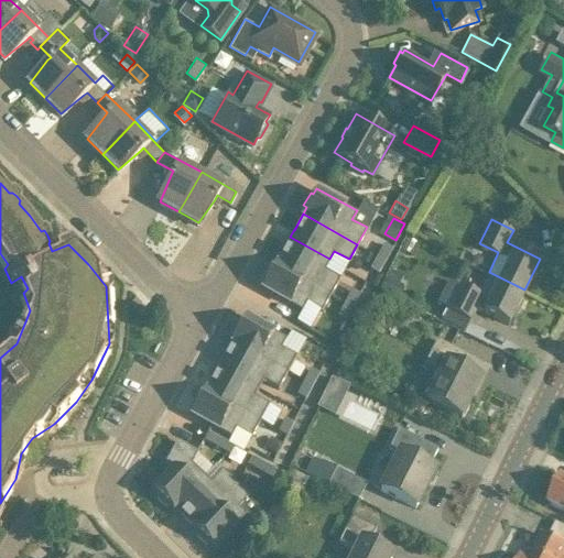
[(278,261),(331,291),(339,275),(325,267),(329,259),(290,237),(285,244),(286,244),(278,261)]
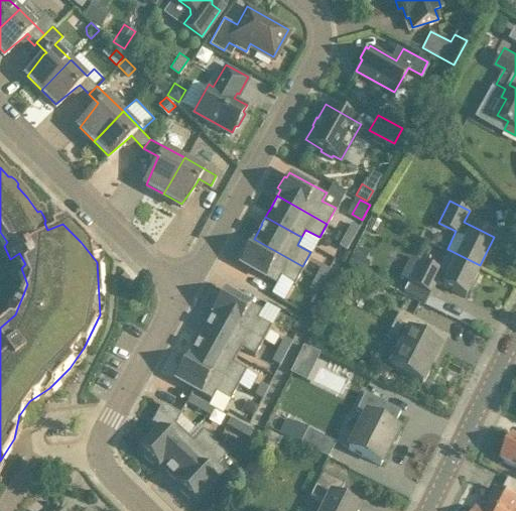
[(352,221),(345,233),(353,237),(360,225),(352,221)]
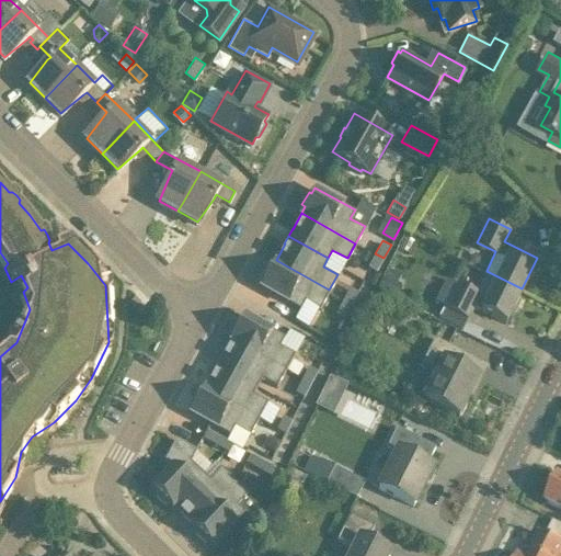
[(368,261),(373,253),(362,248),(357,256),(368,261)]
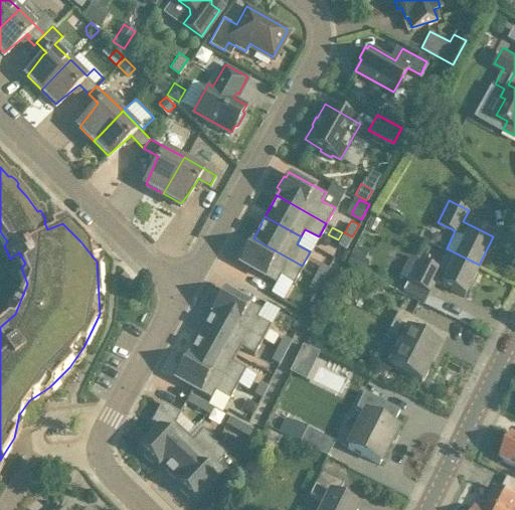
[(352,236),(344,232),(338,243),(346,248),(352,236)]
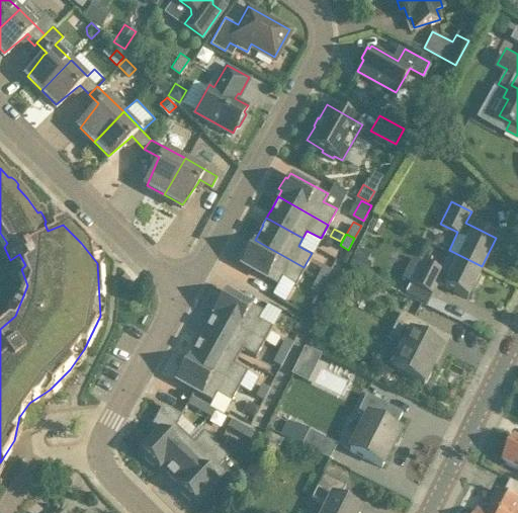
[(304,267),(255,240),(254,240),(250,246),(248,244),(241,255),(244,257),(241,263),(277,283),(281,275),(295,282),(304,267)]
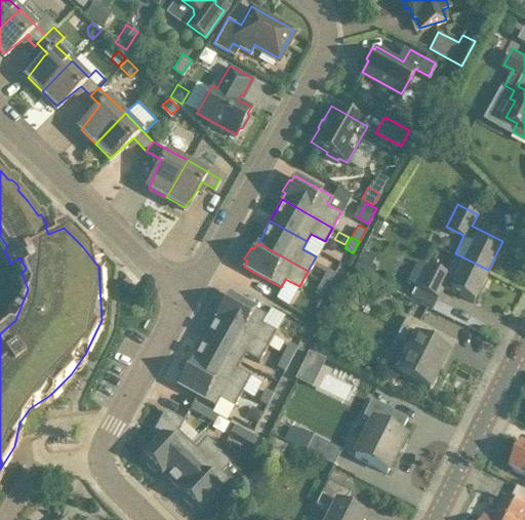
[(473,300),(488,270),(455,253),(446,272),(429,264),(417,285),(438,295),(443,284),(450,288),(473,300)]
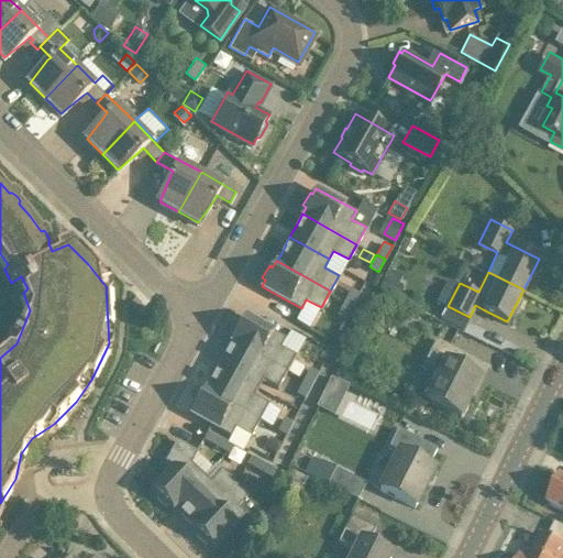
[(404,283),(397,280),(386,274),(379,287),(397,296),(404,283)]
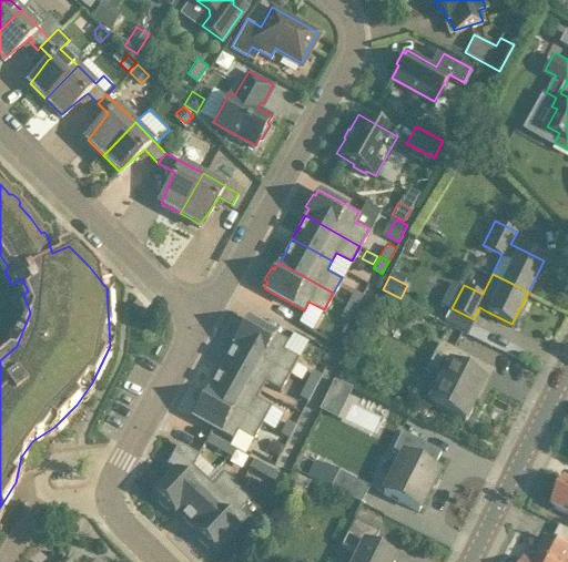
[(347,302),(356,307),(363,294),(354,289),(347,302)]
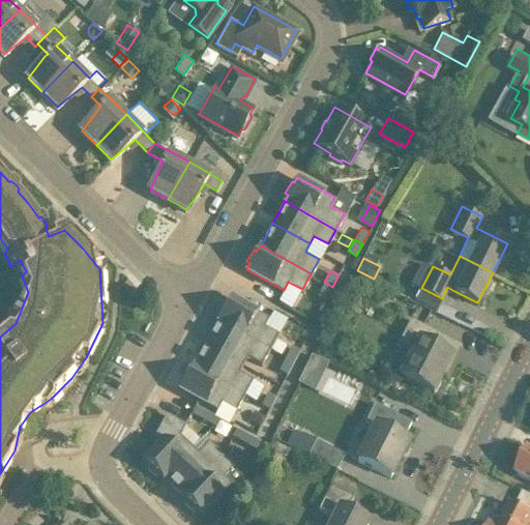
[(332,287),(324,282),(318,294),(326,299),(332,287)]
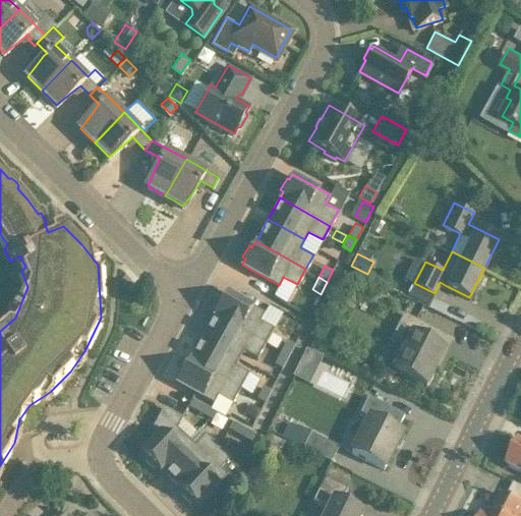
[(378,292),(382,283),(368,278),(364,286),(378,292)]
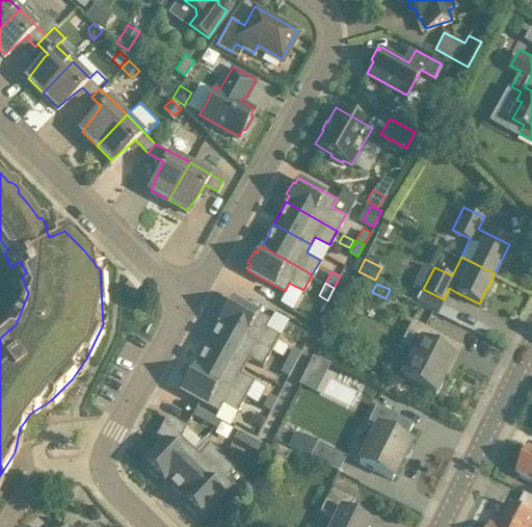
[(219,321),(270,349),(280,334),(265,325),(270,318),(232,296),(229,302),(227,301),(219,313),(222,315),(218,321),(219,321)]
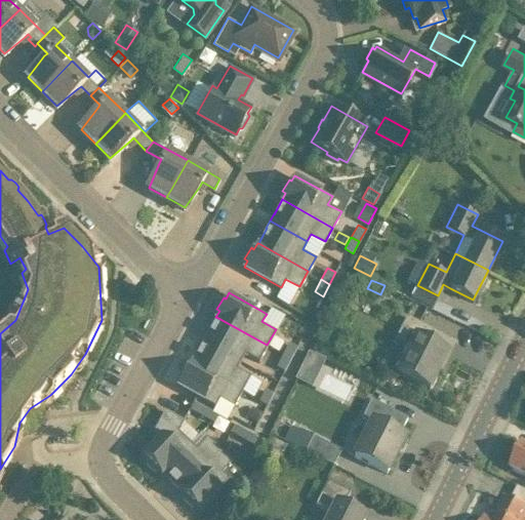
[(406,314),(394,338),(409,346),(396,370),(430,387),(454,338),(406,314)]
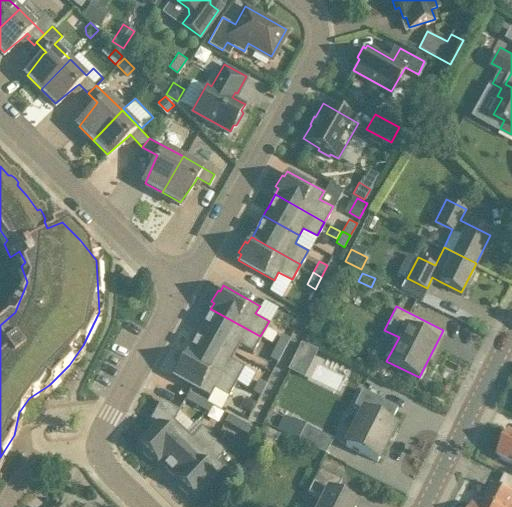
[(202,323),(199,330),(235,350),(239,343),(252,350),(260,336),(211,309),(203,324),(202,323)]
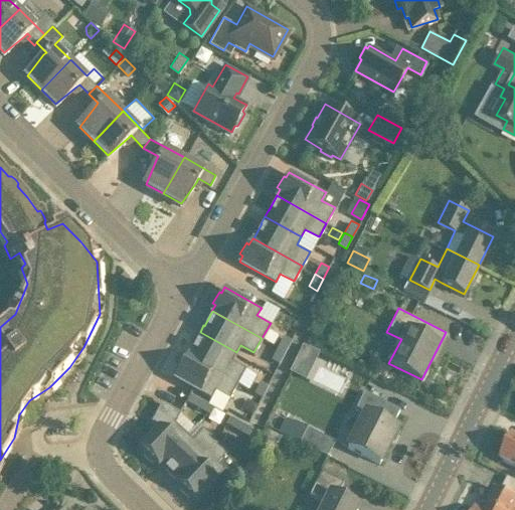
[(196,339),(188,354),(237,381),(245,367),(232,359),(236,352),(200,332),(196,339)]
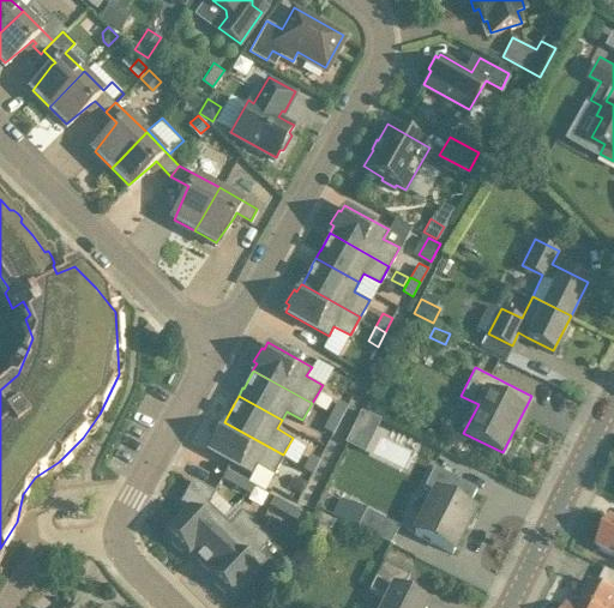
[(330,413),(341,419),(348,403),(337,398),(330,413)]
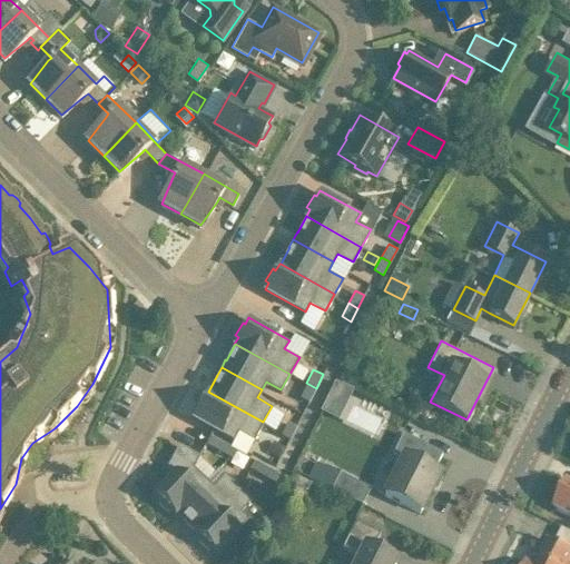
[(336,378),(321,407),(337,415),(352,386),(336,378)]
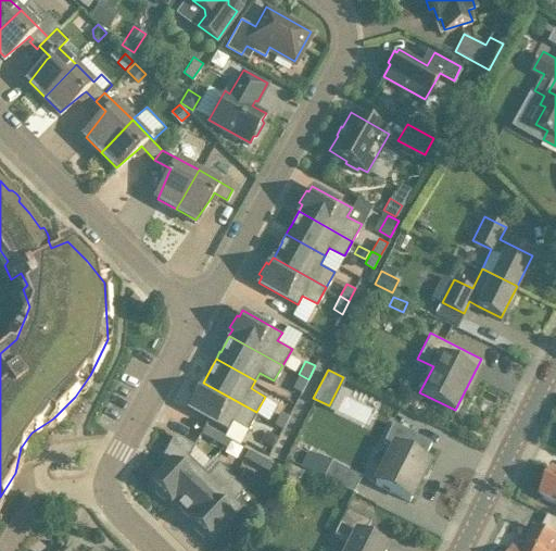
[(308,379),(299,374),(292,387),(302,391),(308,379)]
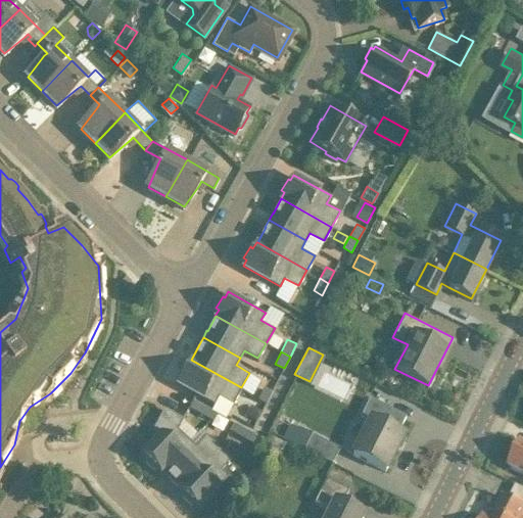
[(241,387),(191,360),(191,359),(187,365),(185,364),(178,375),(181,377),(178,383),(215,404),(219,395),(233,403),(241,387)]
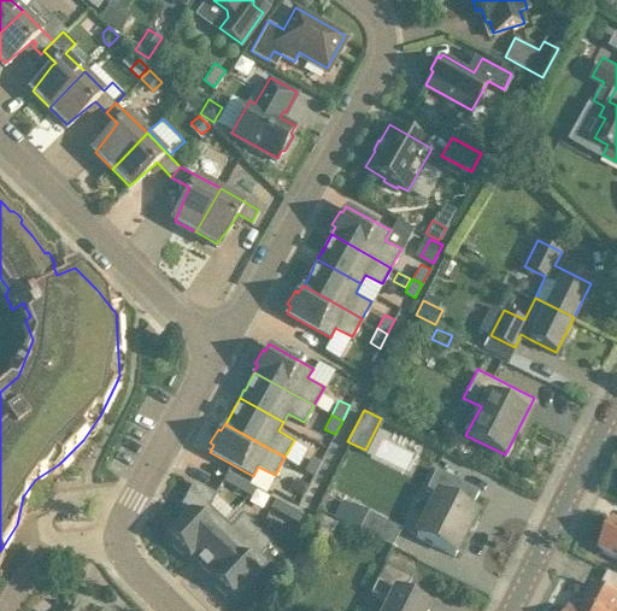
[(315,475),(322,460),(311,456),(304,470),(315,475)]
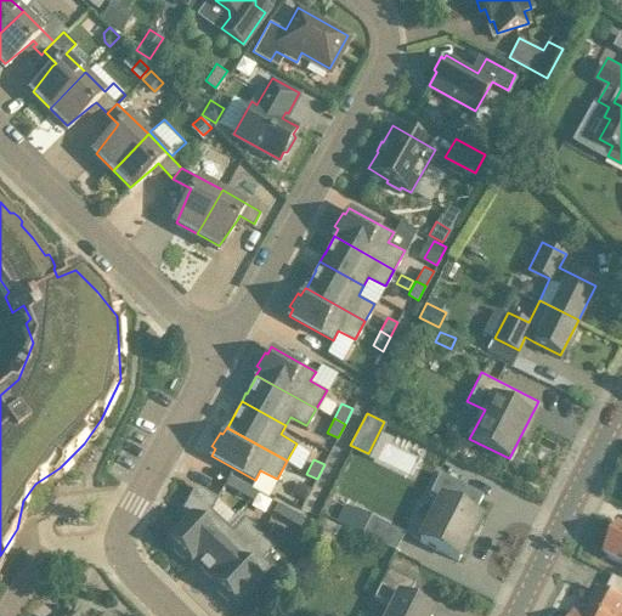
[(440,496),(419,537),(458,558),(480,515),(473,512),(482,493),(440,472),(429,491),(440,496)]
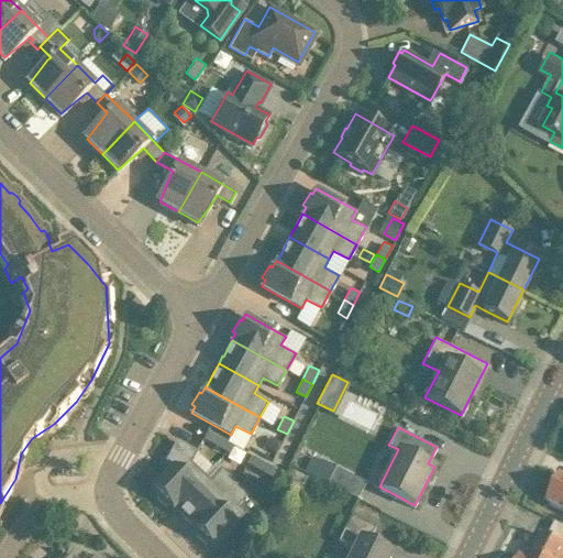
[(234,444),(228,440),(209,429),(203,437),(229,452),(234,444)]
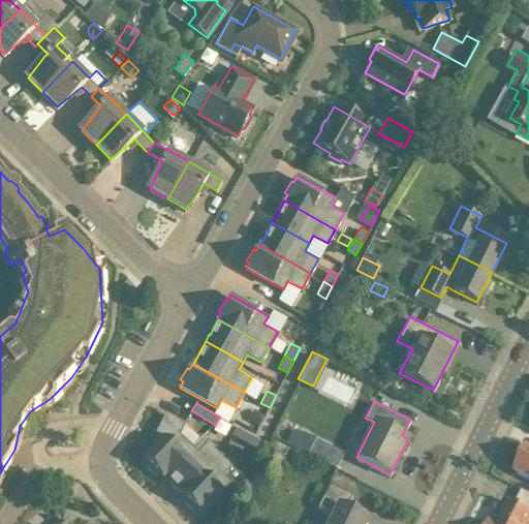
[(258,427),(265,414),(252,407),(246,420),(258,427)]
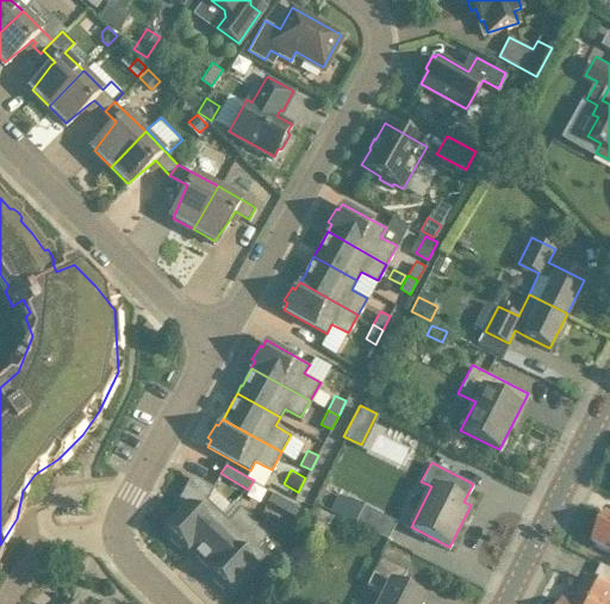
[(188,549),(188,548),(222,514),(207,499),(215,486),(192,474),(179,497),(186,504),(165,527),(170,533),(168,535),(180,546),(182,543),(188,549)]
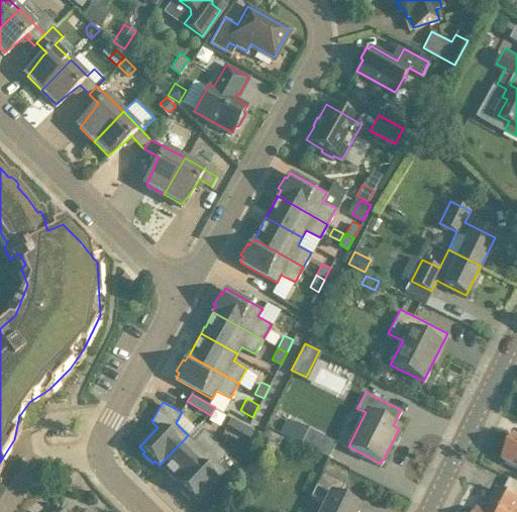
[(275,428),(281,431),(328,455),(335,441),(282,414),(275,428)]
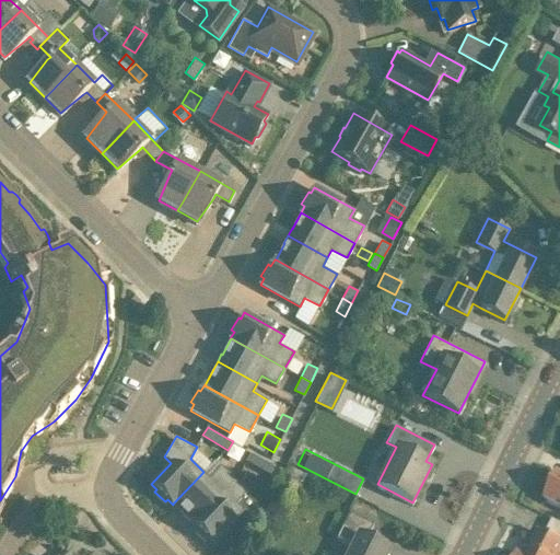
[(276,464),(251,451),(245,460),(270,474),(276,464)]
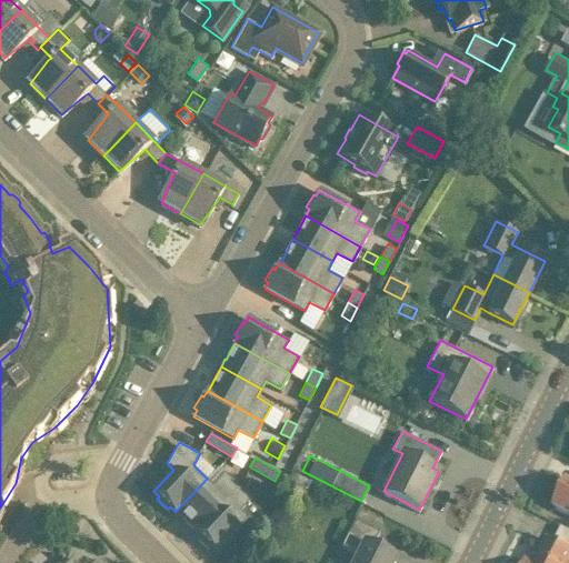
[(300,500),(310,479),(290,470),(280,490),(300,500)]
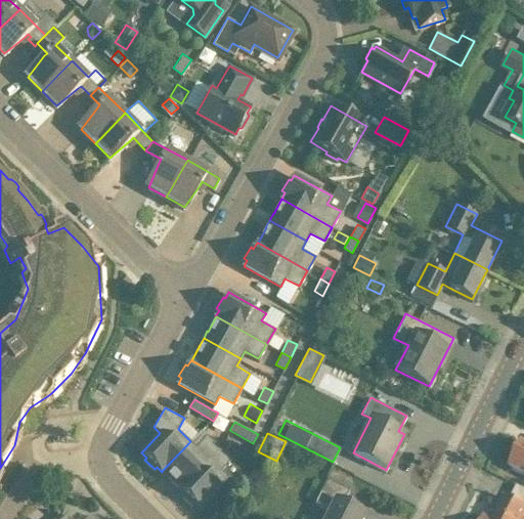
[(190,441),(162,471),(180,487),(219,446),(208,434),(197,446),(190,441)]
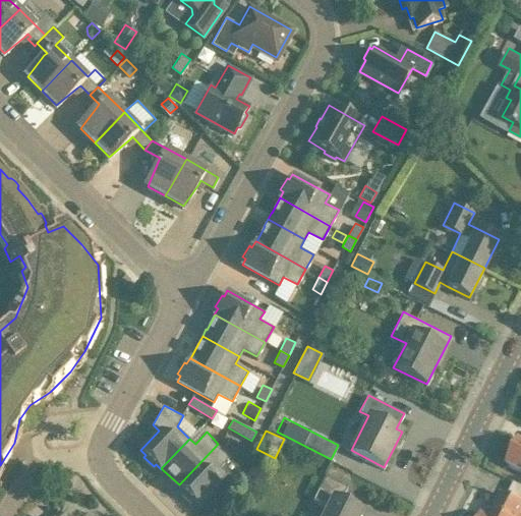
[(520,440),(518,439),(507,462),(520,469),(520,440)]
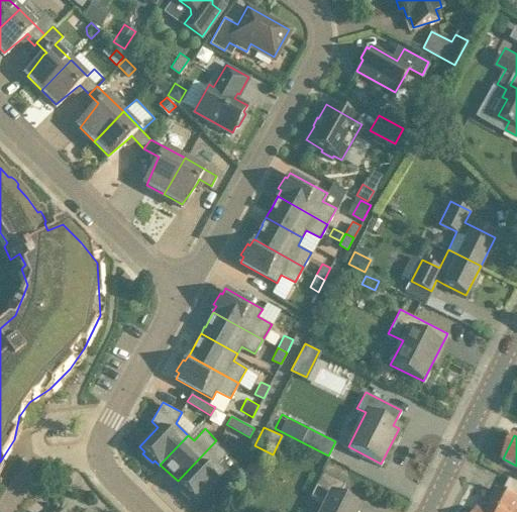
[(216,440),(178,481),(177,482),(182,487),(180,489),(189,498),(191,495),(196,500),(225,470),(218,464),(229,452),(216,440)]
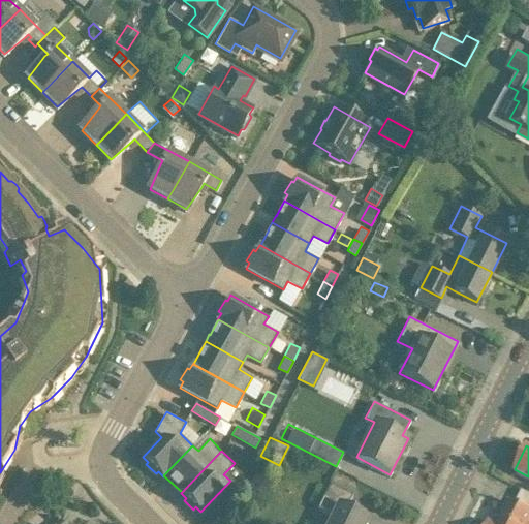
[(364,523),(367,519),(358,515),(345,507),(352,493),(331,482),(317,509),(332,516),(328,523),(364,523)]
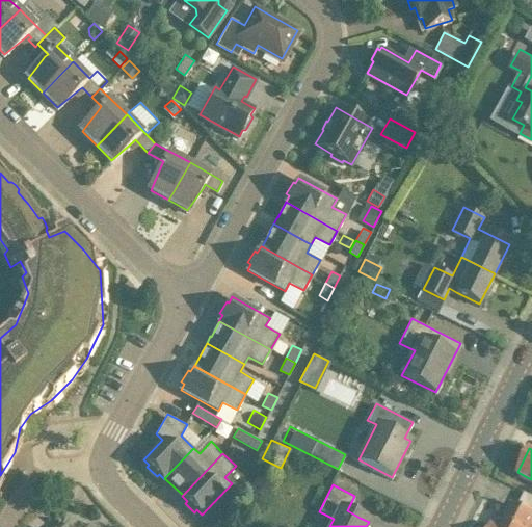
[(488,526),(531,526),(531,512),(511,502),(499,526),(491,523),(488,526)]
